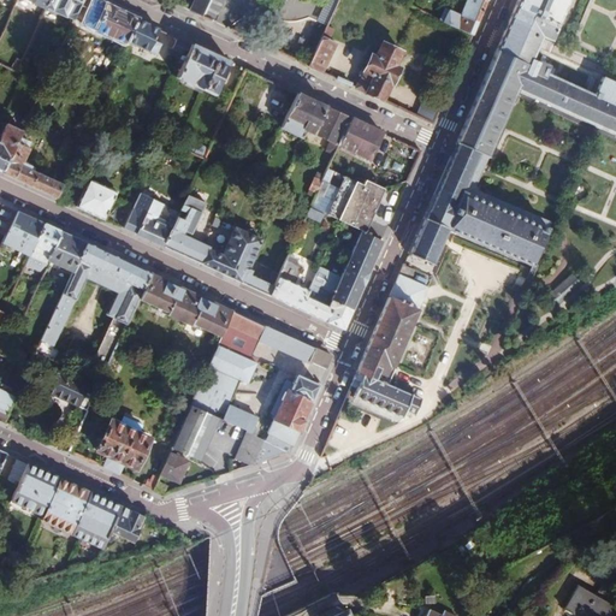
[(82,0),(49,0),(47,6),(51,9),(49,12),(67,19),(69,17),(73,19),(81,4),(82,0)]
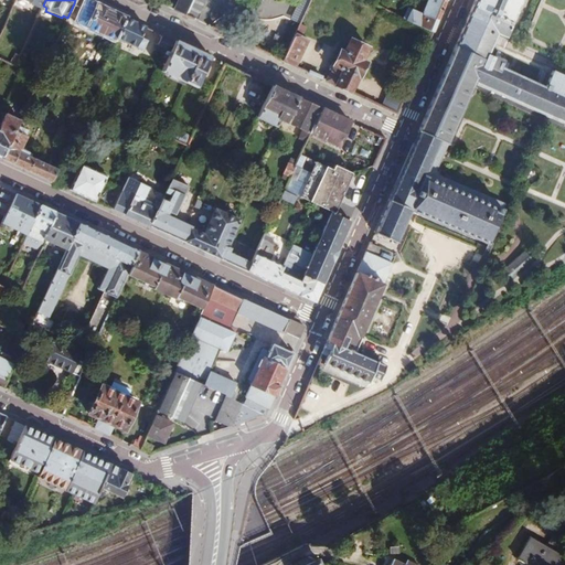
[(127,18),(89,0),(75,0),(74,3),(83,8),(76,22),(116,41),(117,38),(127,18)]
